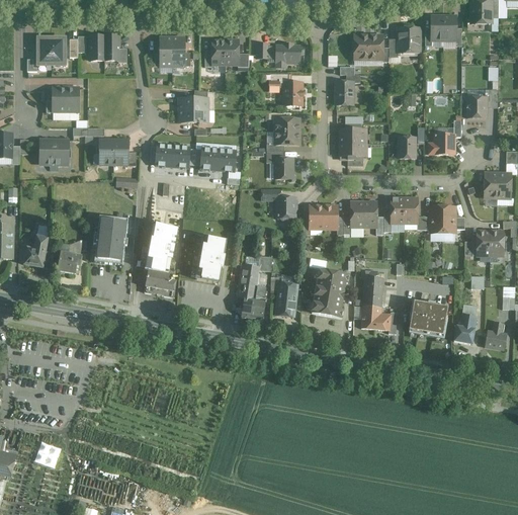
[(470,22),(485,22),(491,22),(491,1),(470,1),(470,22)]
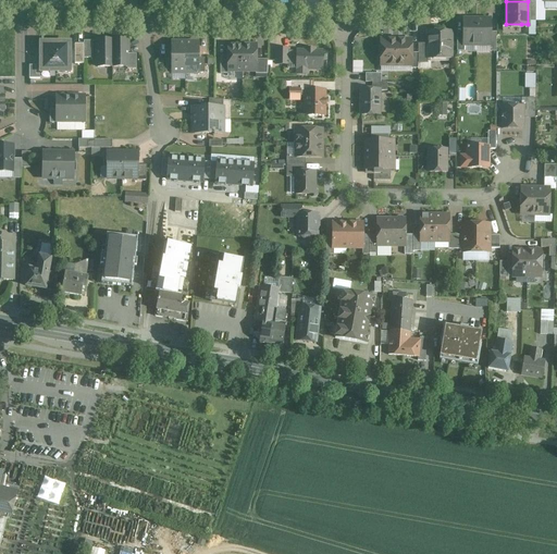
[(477,16),(467,16),(463,16),(463,42),(474,42),(477,42),(477,16)]
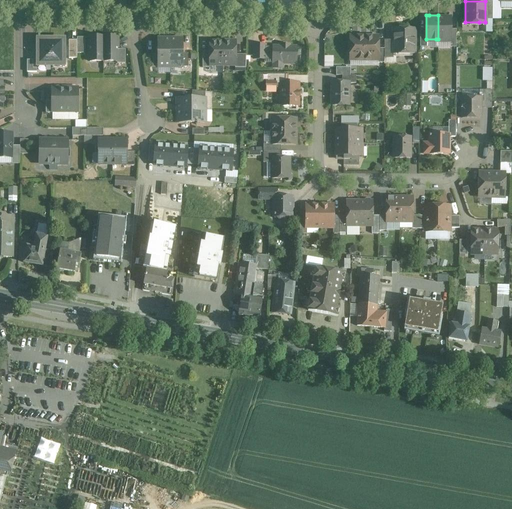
[(438,39),(448,39),(450,39),(450,15),(440,15),(438,15),(438,39)]
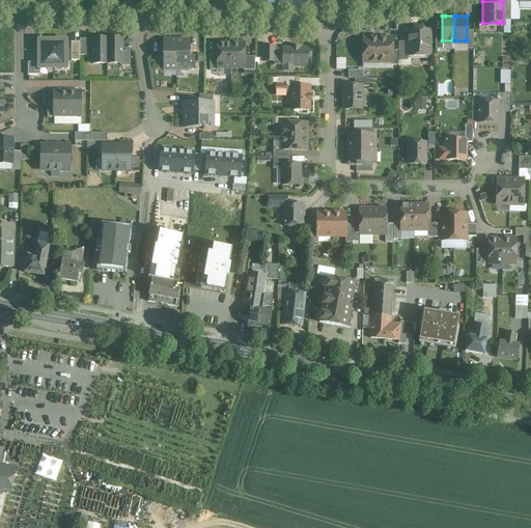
[(409,28),(409,36),(408,53),(429,53),(429,29),(429,28),(409,28)]
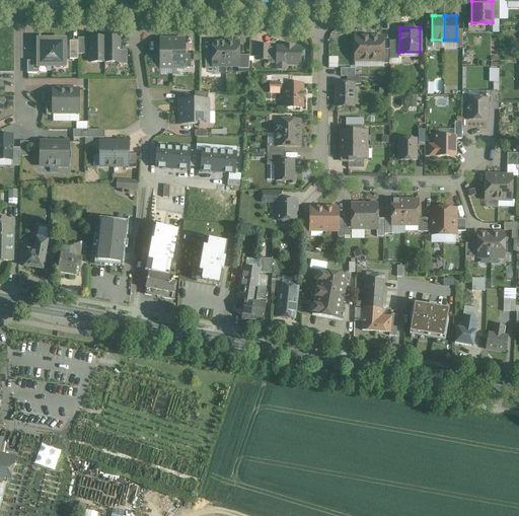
[(355,34),(355,46),(355,59),(369,59),(369,34),(355,34)]
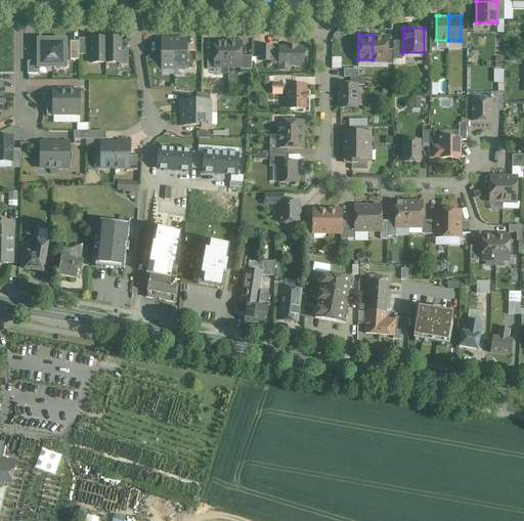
[(373,35),(373,45),(373,59),(387,59),(387,36),(387,35),(373,35)]
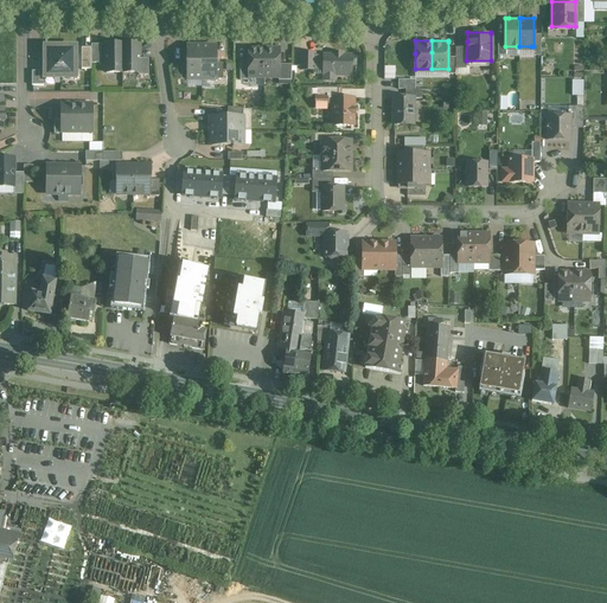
[(122,42),(114,42),(106,42),(106,70),(115,70),(122,70),(122,42)]
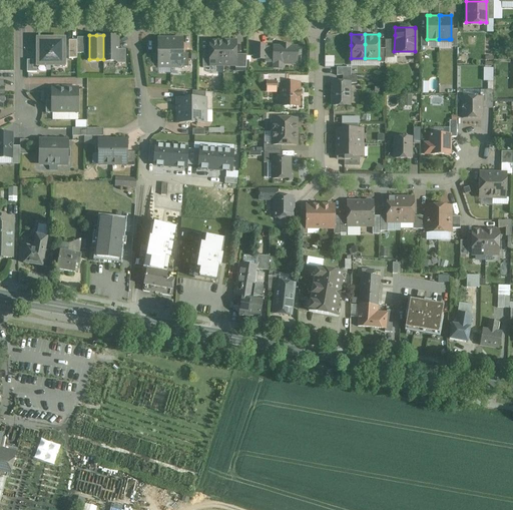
[(103,35),(103,58),(103,59),(104,59),(117,59),(117,38),(117,35),(103,35)]
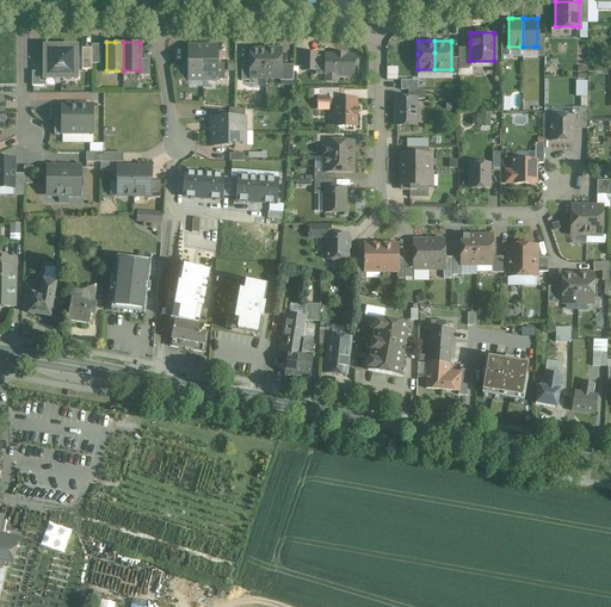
[(54,75),(55,75),(61,75),(60,44),(54,44),(53,43),(44,43),(44,53),(45,53),(45,55),(45,67),(44,67),(44,76),(53,76),(54,75)]
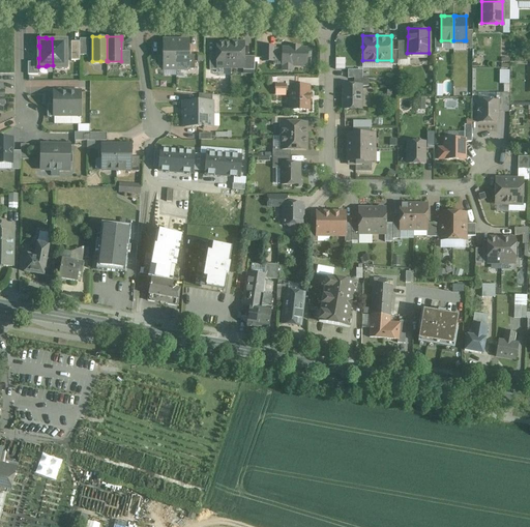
[(66,37),(63,37),(59,37),(58,38),(53,38),(53,65),(59,65),(59,66),(64,66),(67,66),(66,58),(65,58),(65,53),(65,46),(66,46),(66,37)]
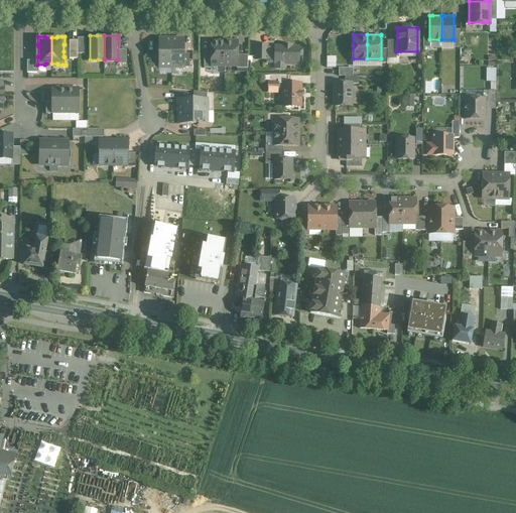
[(159,37),(159,51),(159,65),(171,65),(171,39),(171,36),(159,37)]
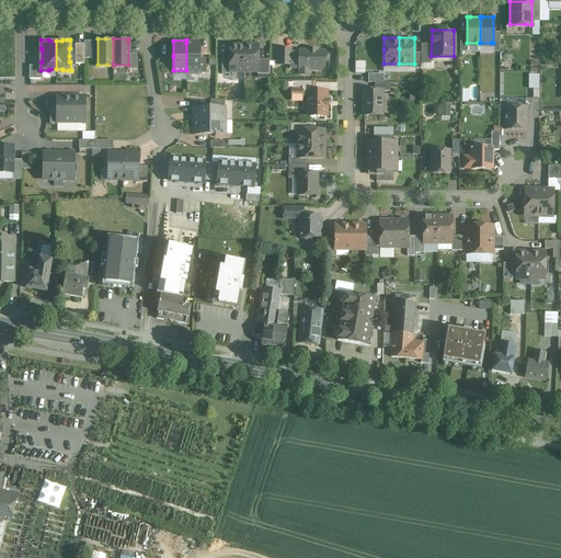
[(199,41),(189,40),(186,40),(186,70),(198,70),(199,70),(199,41)]
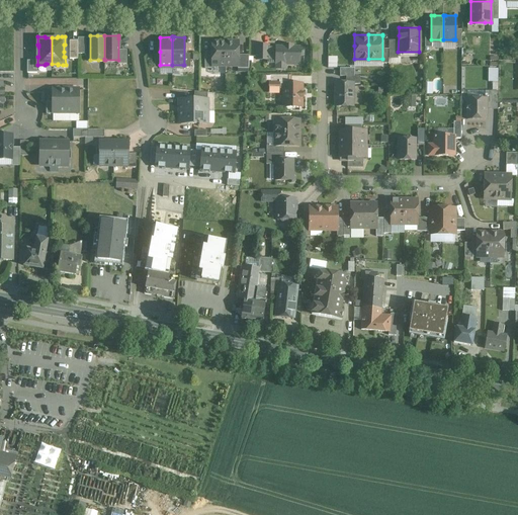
[(69,57),(76,57),(77,57),(77,38),(70,38),(69,38),(69,57)]
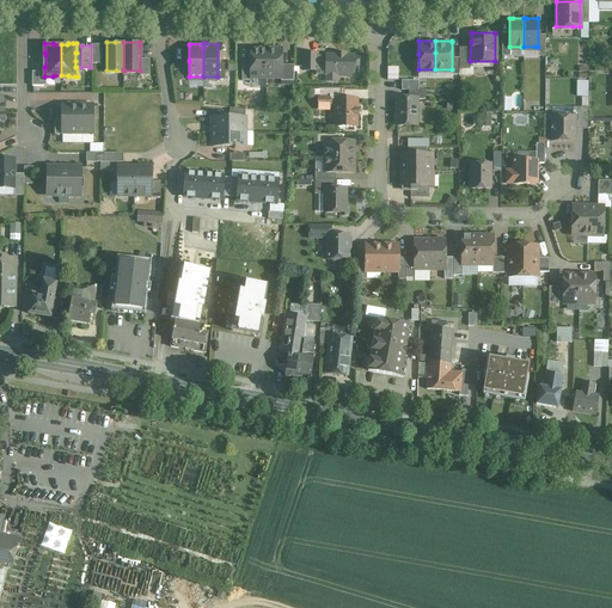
[(459,45),(459,54),(459,55),(459,66),(470,66),(470,61),(470,45),(459,45)]
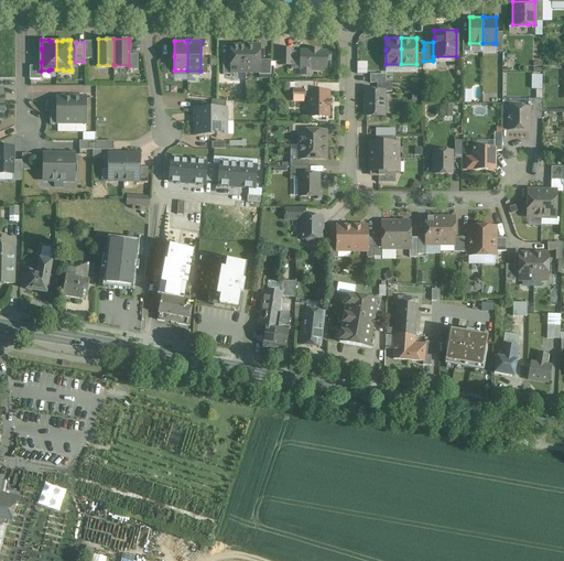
[(230,43),(230,61),(230,69),(245,69),(245,43),(230,43)]
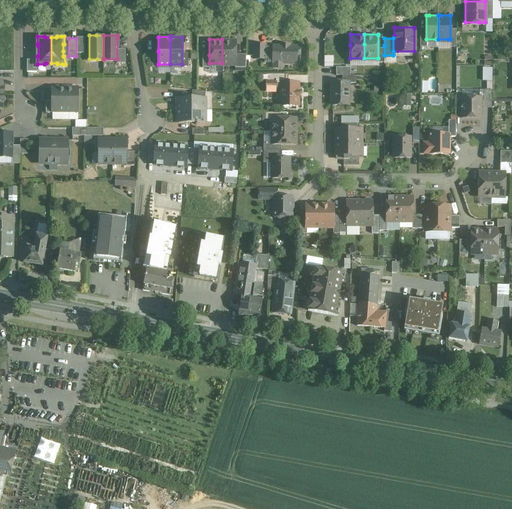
[(235,39),(227,39),(222,39),(222,63),(234,63),(235,63),(235,39)]
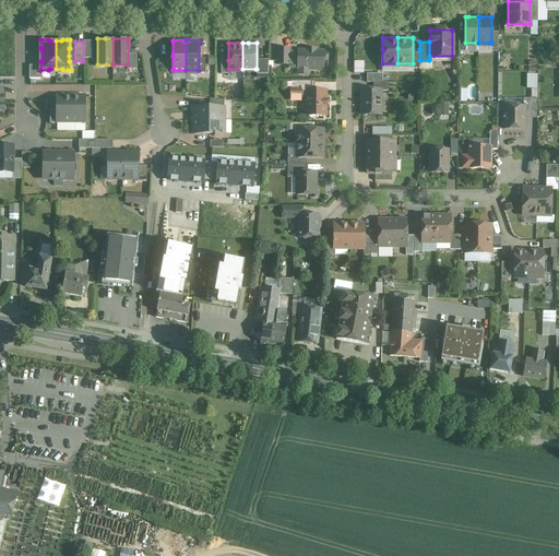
[(289,47),(284,46),(277,46),(277,61),(288,62),(288,49),(289,49),(289,47)]
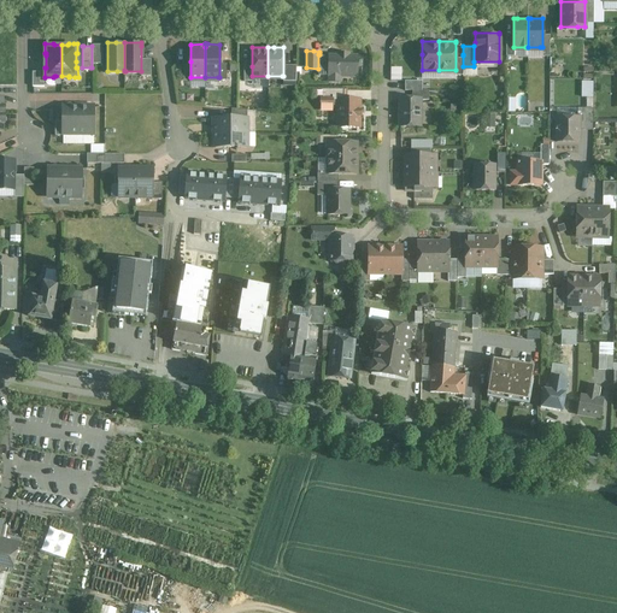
[(357,54),(354,54),(348,54),(348,52),(340,52),(339,52),(339,54),(330,53),(329,54),(318,54),(318,72),(329,74),(329,71),(340,72),(341,74),(356,74),(357,72),(357,54)]
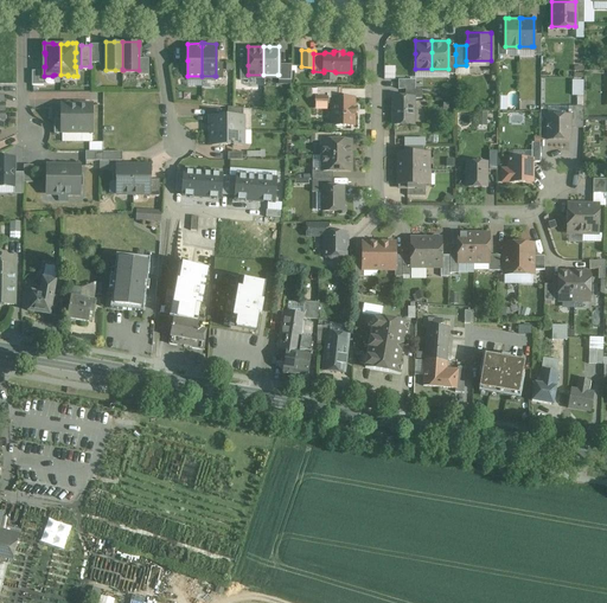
[(148,72),(148,61),(148,56),(139,56),(139,70),(139,72),(148,72)]
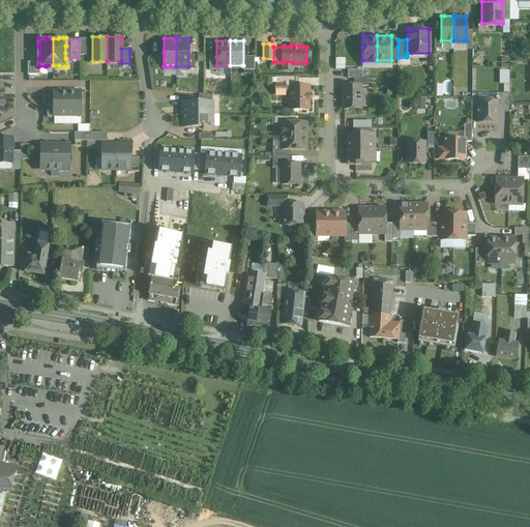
[(254,54),(252,54),(243,54),(243,64),(243,65),(243,67),(252,67),(254,67),(254,54)]
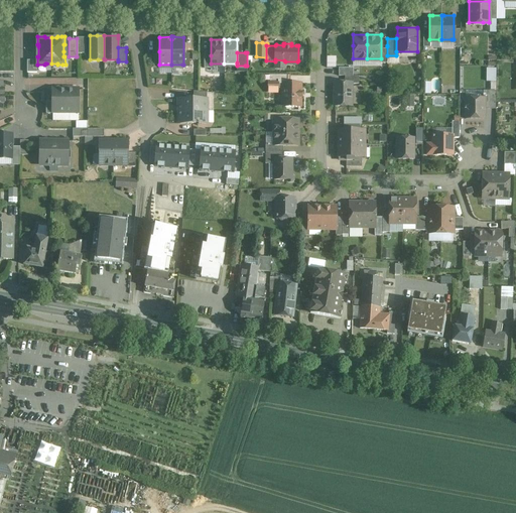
[(328,53),(327,63),(336,63),(336,53),(328,53)]
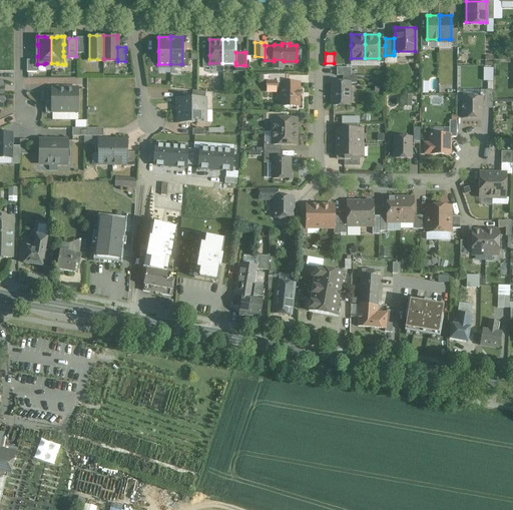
[(27,58),(27,59),(27,70),(37,70),(37,67),(37,66),(33,66),(33,58),(27,58)]
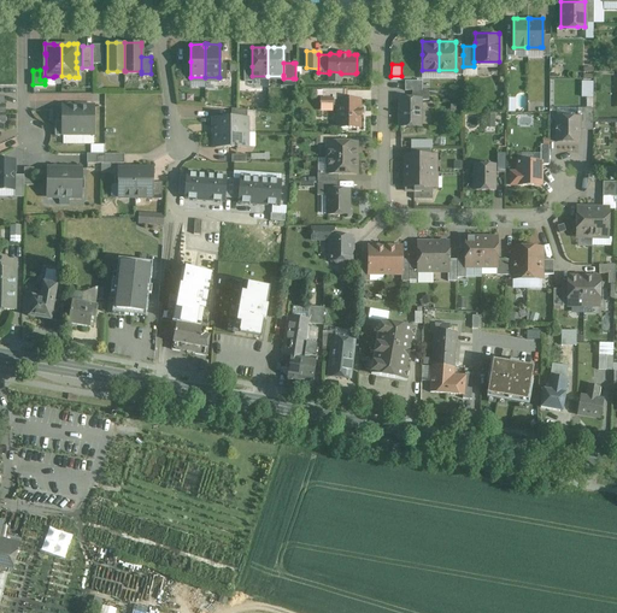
[(422,88),(422,81),(422,78),(405,78),(405,87),(405,88),(422,88)]
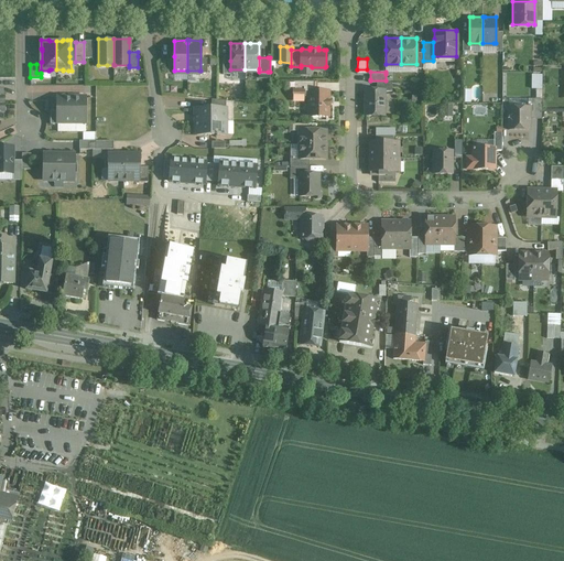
[(532,72),(532,86),(542,86),(542,72),(532,72)]
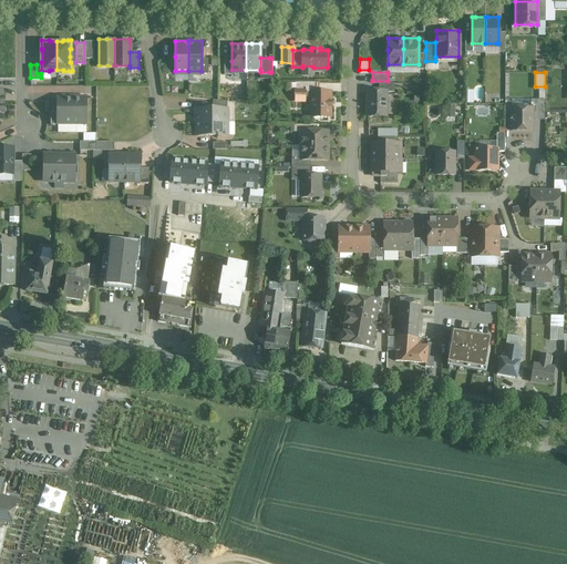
[(303,90),(311,90),(311,89),(317,89),(317,80),(297,80),(297,85),(297,88),(303,88),(303,90)]
